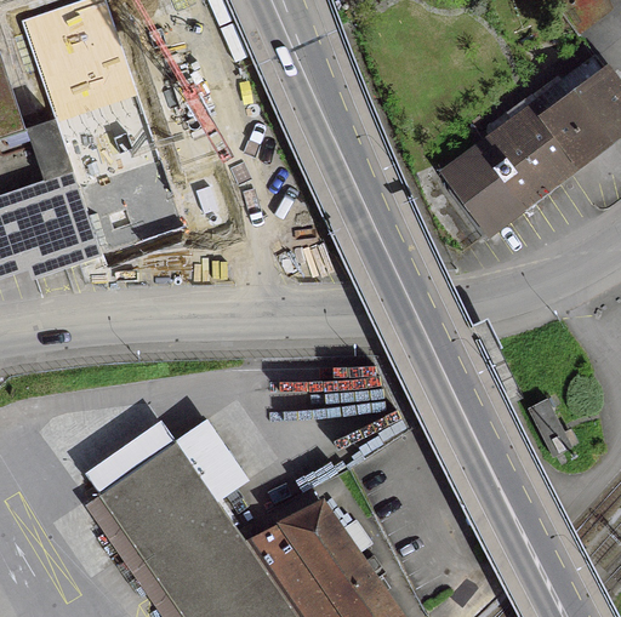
[(551,0),(574,32),(609,4),(607,0),(551,0)]
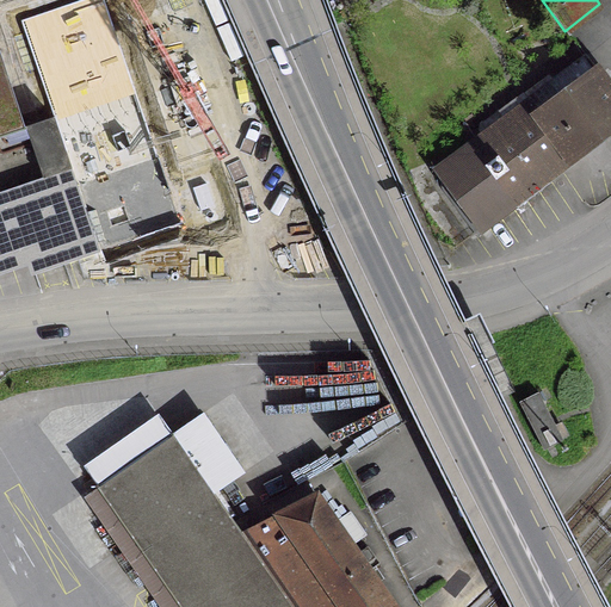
[(0,60),(0,270),(25,261),(29,272),(98,248),(51,115),(22,125),(0,60)]
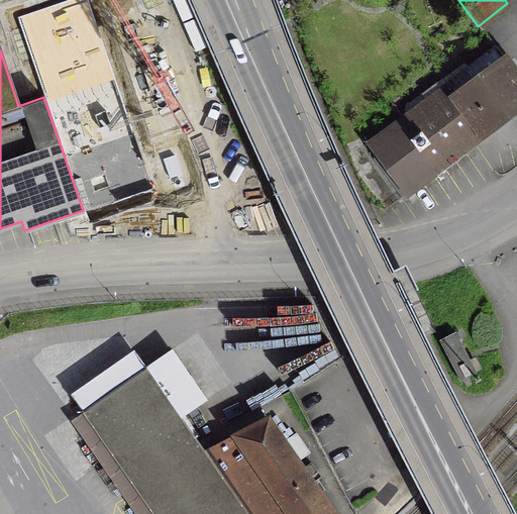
[(516,116),(516,66),(508,54),(454,92),(449,96),(483,141),(516,116)]
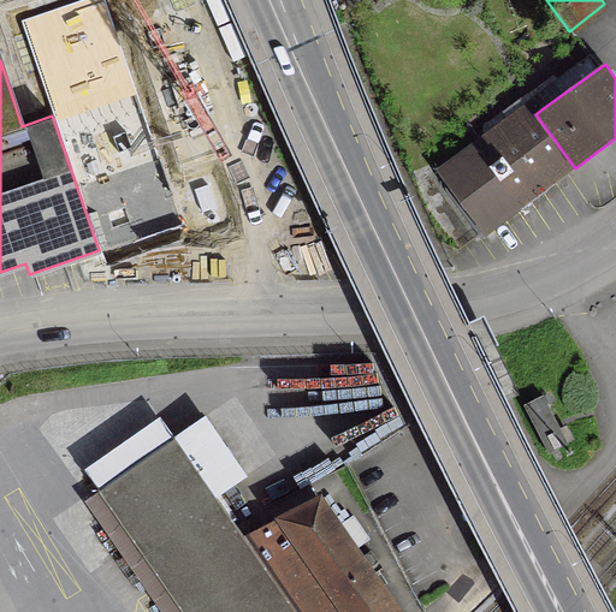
[(532,97),(436,167),(485,235),(575,168),(535,114),(542,110),(532,97)]
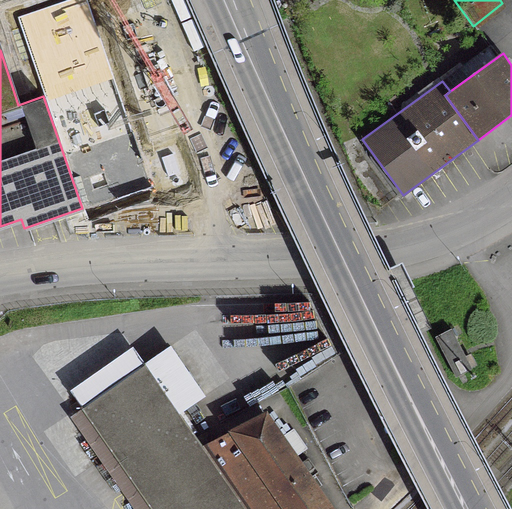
[(143,362),(80,405),(151,508),(330,508),(291,452),(302,445),(292,430),(281,437),(264,413),(206,452),(143,362)]
